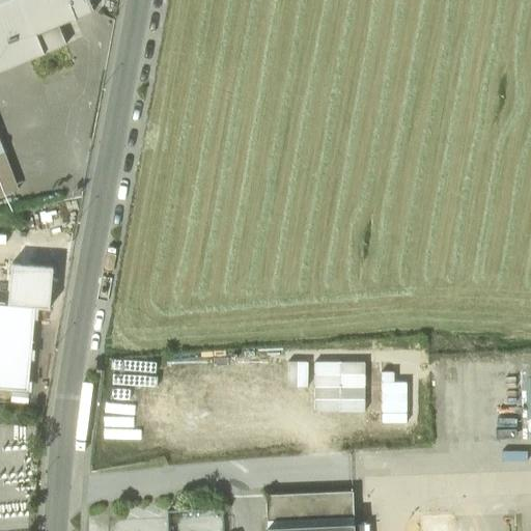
[(0,0),(0,72),(66,45),(61,33),(58,26),(93,11),(89,1),(91,0),(0,0)]
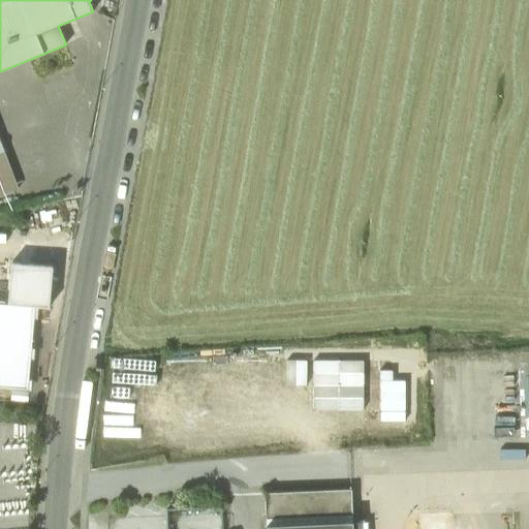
[(4,154),(0,155),(0,195),(18,189),(12,174),(4,154)]
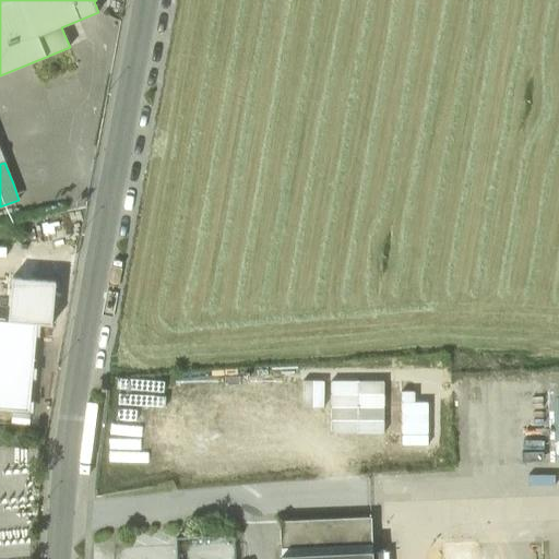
[(55,283),(12,277),(8,321),(50,325),(55,283)]
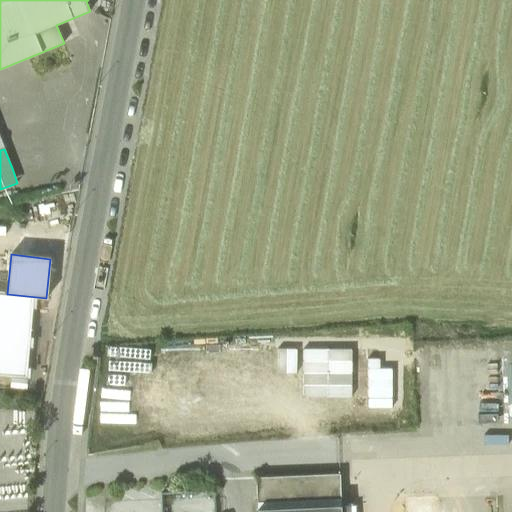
[(33,297),(0,294),(0,374),(26,377),(33,297)]
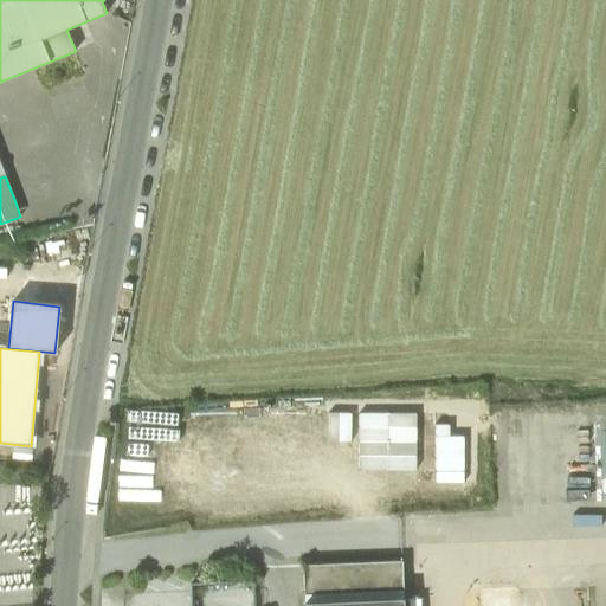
[(463,478),(459,391),(397,393),(399,481),(463,478)]
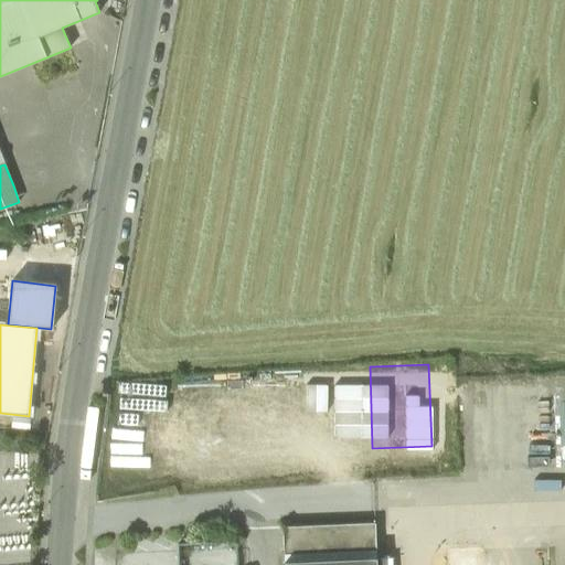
[(337,449),(336,366),(219,369),(220,450),(337,449)]
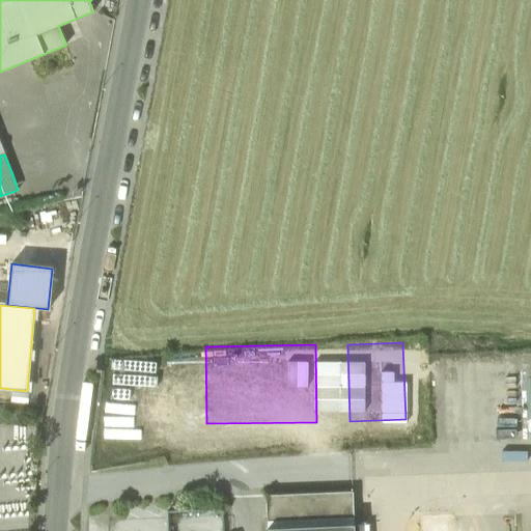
[(137,354),(139,434),(185,432),(183,353),(137,354)]
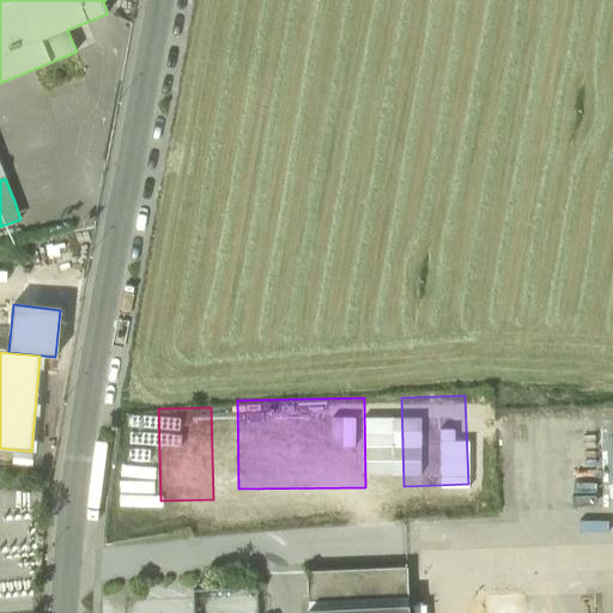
[(406,568),(307,571),(308,600),(407,596),(406,568)]
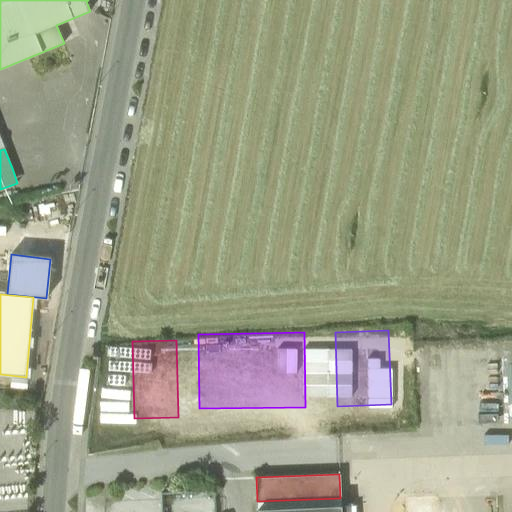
[(168,511),(197,511),(196,489),(168,490),(168,511)]
